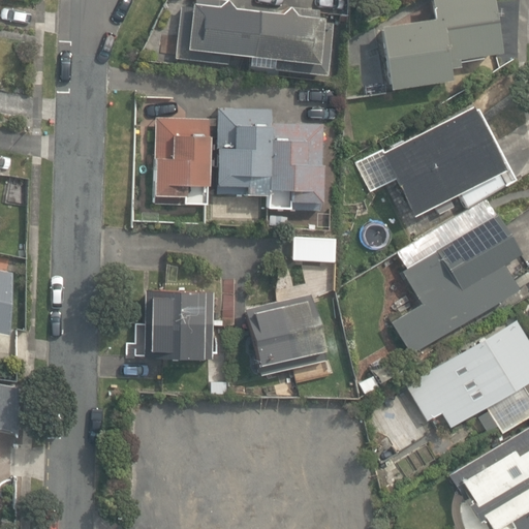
[(275,67),(327,72),(332,23),(320,22),(320,19),(318,18),(319,10),(288,7),(280,14),(231,9),(225,0),(224,0),(193,0),(193,7),(181,6),(176,57),(224,62),(225,53),(276,58),(275,67)]
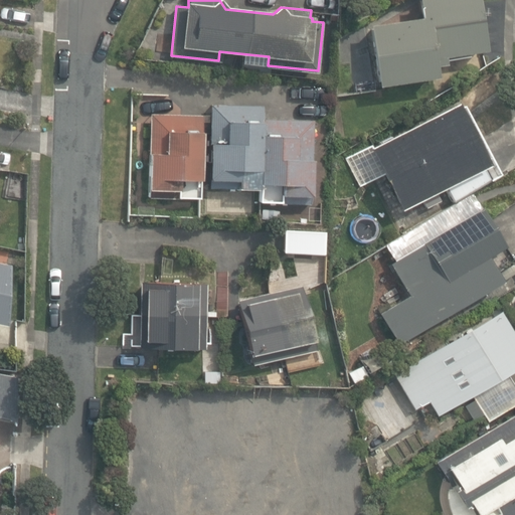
[(370,26),(378,86),(437,77),(436,65),(446,64),(445,56),(486,50),(479,0),(418,0),(421,18),(370,26)]
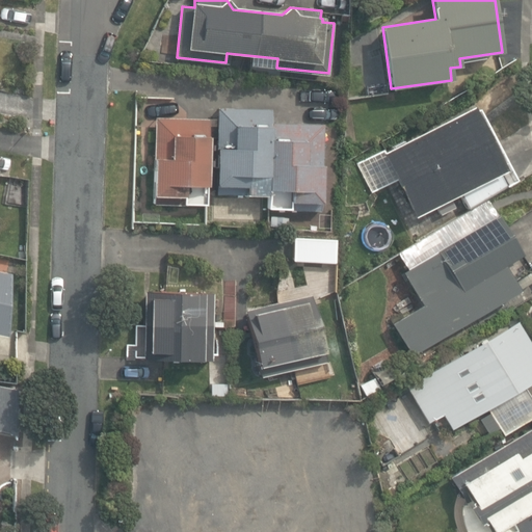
[(514,182),(476,105),(357,164),(372,193),(396,181),(415,217),(437,207),(442,215),(456,208),(451,198),(461,193),(468,205),(514,182)]
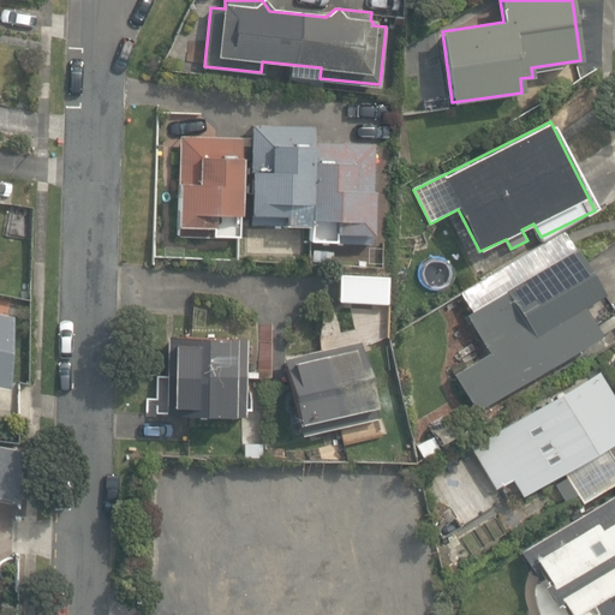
[(299,242),(370,243),(372,144),(314,143),(314,126),(252,125),(251,224),(297,225),(299,242)]
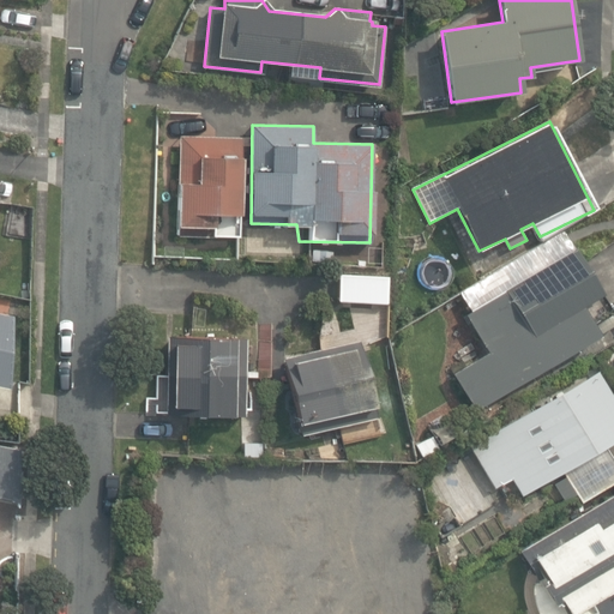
[(239,138),(180,137),(179,235),(236,236),(239,138)]
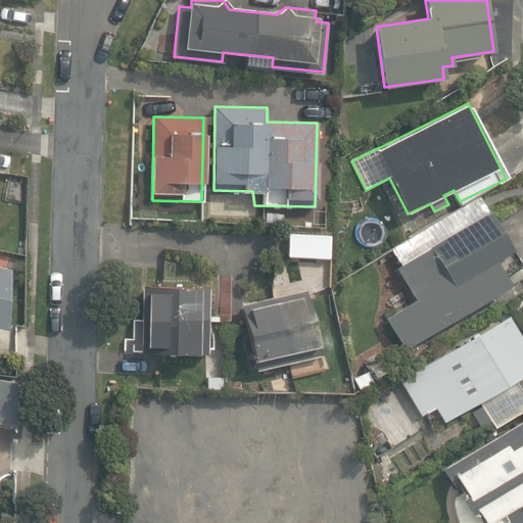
[(383,320),(402,351),(522,277),(508,253),(511,252),(486,212),(439,241),(432,230),(415,240),(411,234),(391,246),(401,264),(393,269),(413,300),(383,320)]
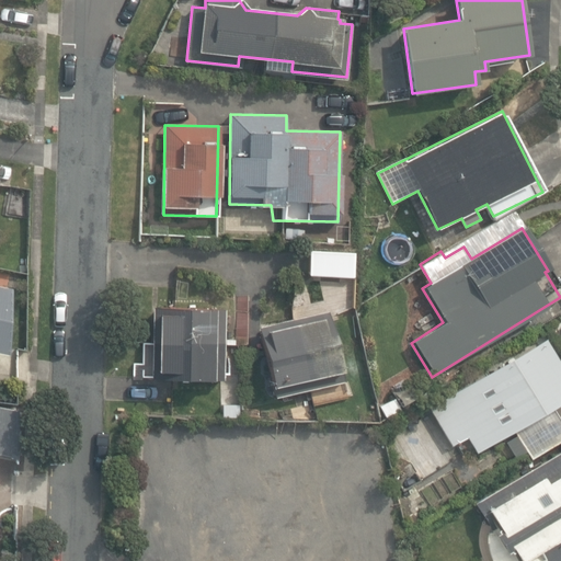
[(309,275),(353,277),(354,253),(310,251),(309,275)]
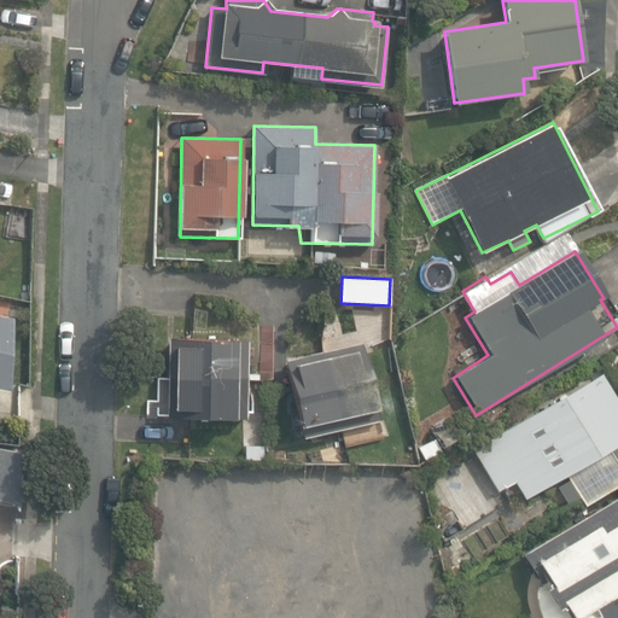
[(0,502),(18,506),(18,454),(0,450),(0,389),(9,391),(13,318),(0,315),(0,502)]
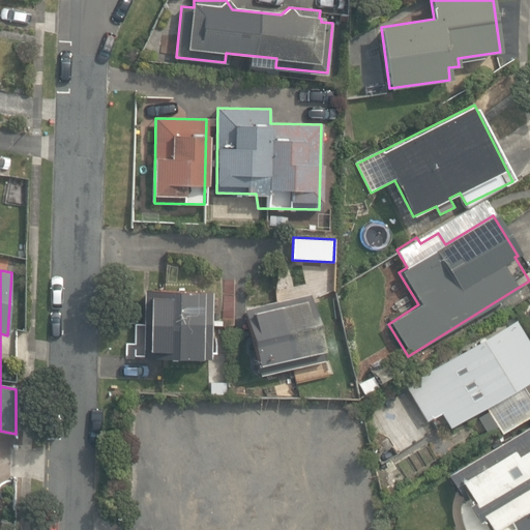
[(143,358),(209,359),(211,292),(145,290),(143,358)]
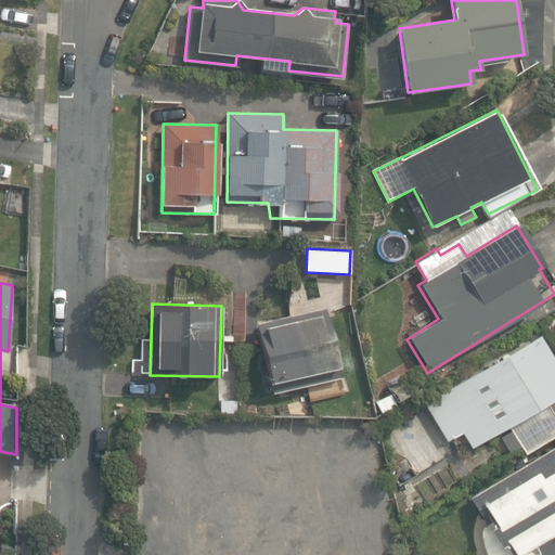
[(256,323),(271,391),(339,376),(324,308),(256,323)]
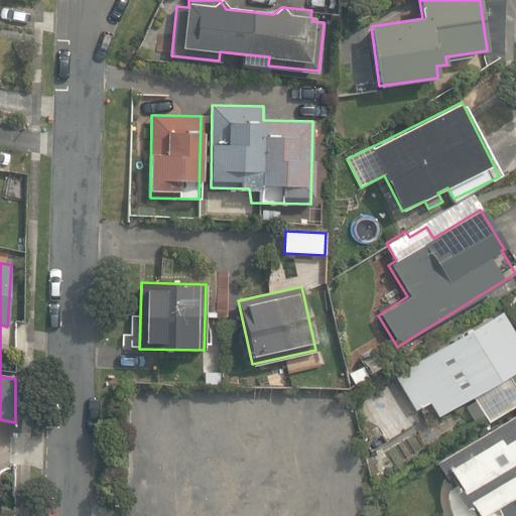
[(473,395),(488,421),(515,404),(515,386),(508,373),(515,368),(515,339),(500,311),(395,374),(416,409),(429,401),(437,415),(473,395)]
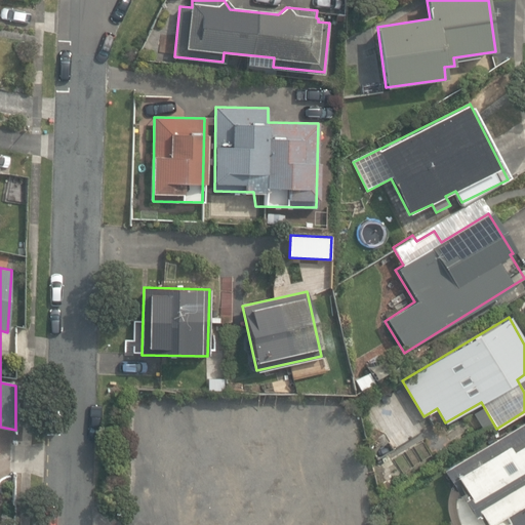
[(369,371),(354,379),(359,390),(375,381),(369,371)]
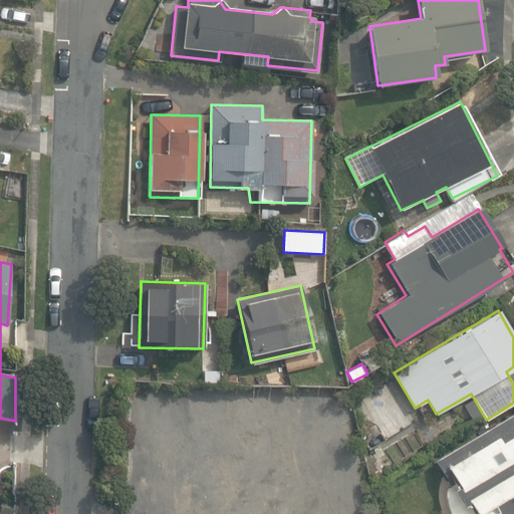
[(202,370),(201,383),(217,383),(218,371),(202,370)]
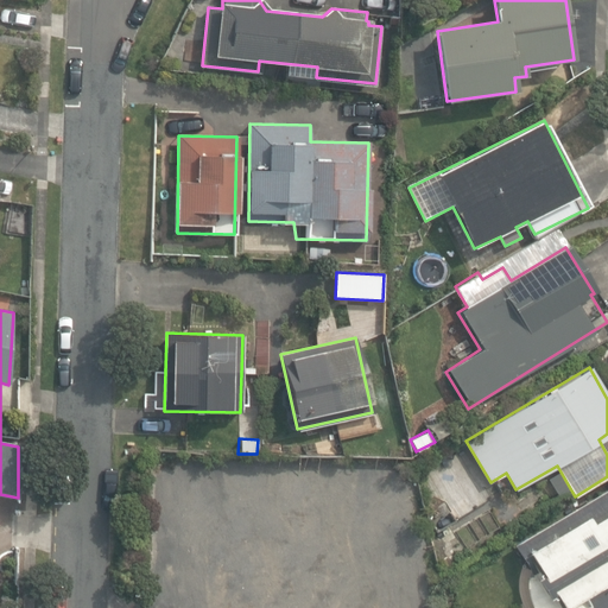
[(607,487),(512,546),(521,562),(527,558),(532,565),(521,572),(524,588),(529,603),(531,607),(600,607),(607,603),(607,487)]
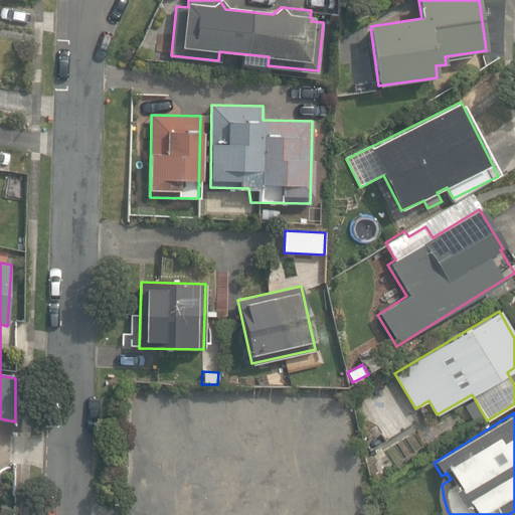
[(368,451),(374,462),(387,455),(381,445),(368,451)]
